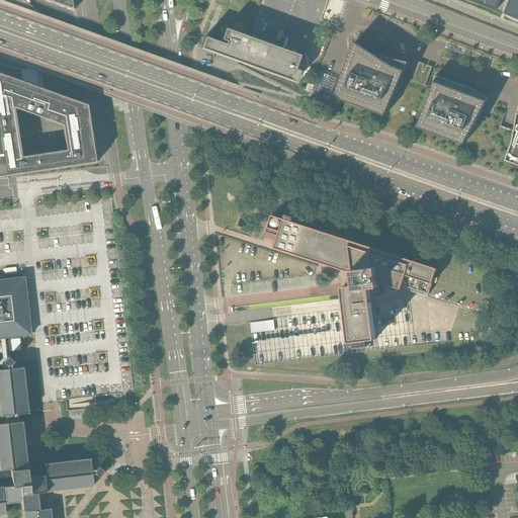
[(469,0),(497,10),(500,0),(469,0)]
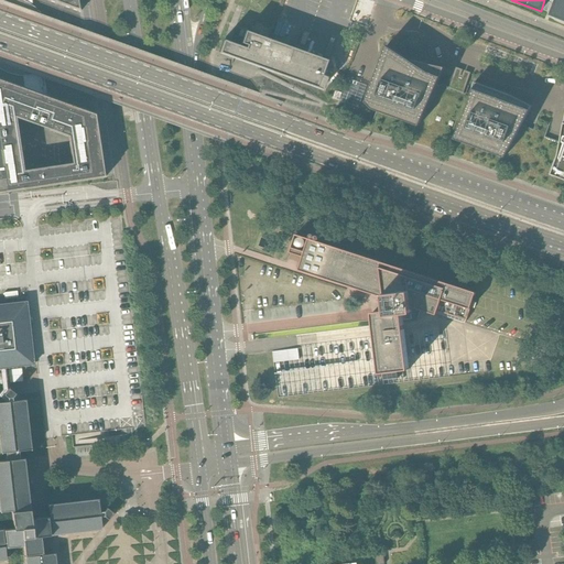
[(563,20),(563,0),(556,0),(551,15),(563,20)]
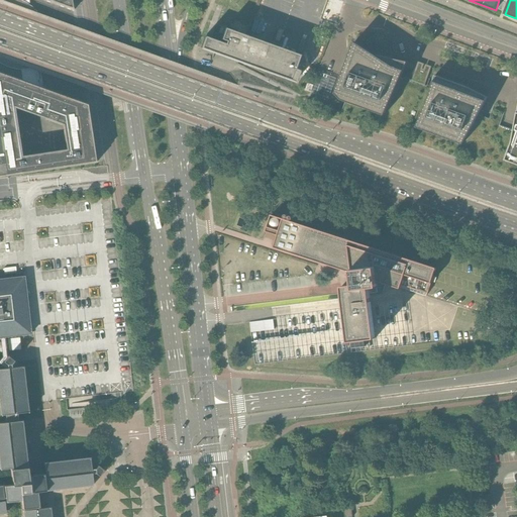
[(200,48),(215,55),(295,83),(299,71),(294,70),(299,56),(224,28),(219,42),(205,37),(200,48)]
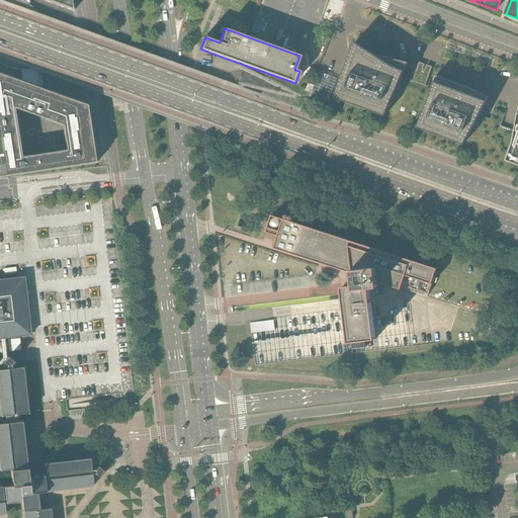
[(384,116),(402,78),(409,63),(375,55),(355,42),(336,94),(342,100),(384,116)]
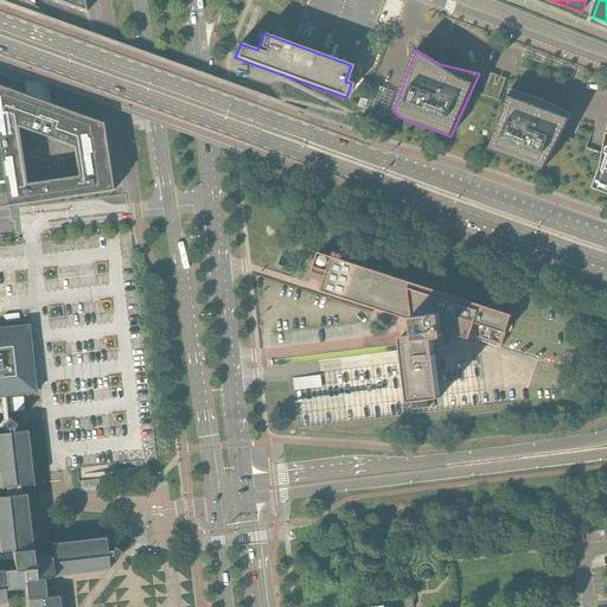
[(83,115),(80,114),(76,113),(55,106),(51,104),(49,103),(29,95),(23,93),(19,91),(11,89),(0,84),(0,208),(8,208),(12,206),(25,205),(29,204),(42,202),(46,202),(59,199),(63,199),(76,197),(80,197),(93,195),(97,195),(109,192),(114,191),(113,187),(108,158),(108,153),(104,132),(103,122),(100,121),(88,116),(83,115)]
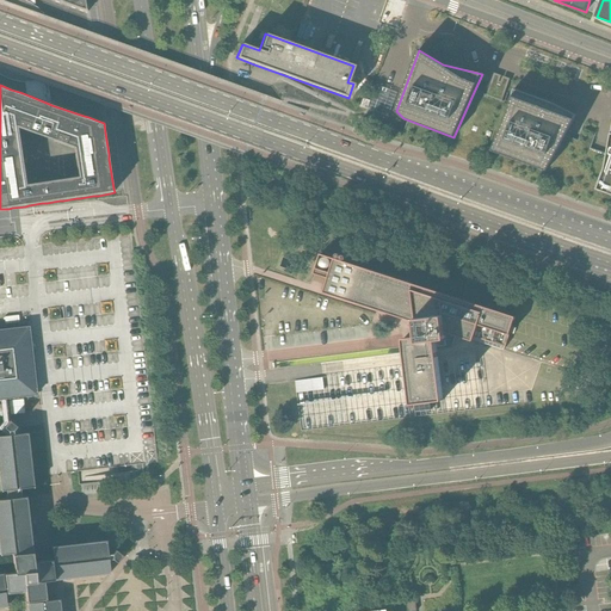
[(547,172),(566,137),(576,116),(551,104),(514,90),(507,115),(492,150),(547,172)]
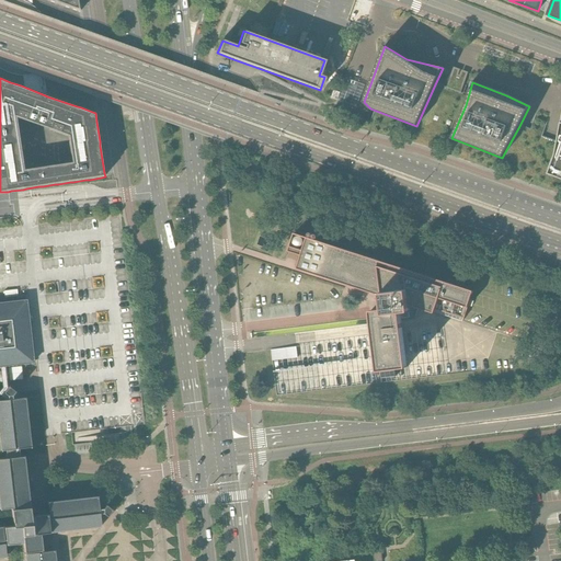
[(548,174),(560,179),(560,125),(556,155),(548,174)]
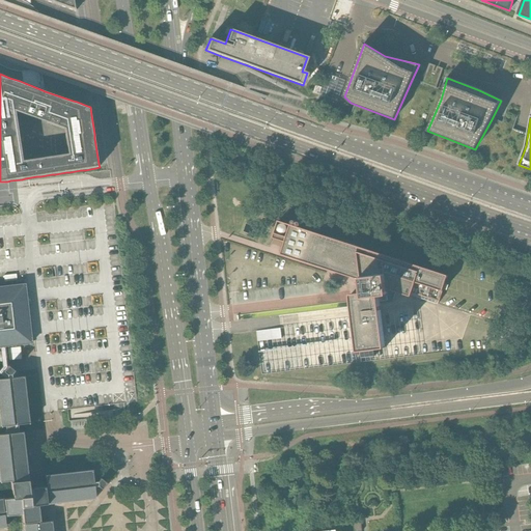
[(301,217),(302,207),(295,206),(294,216),(301,217)]
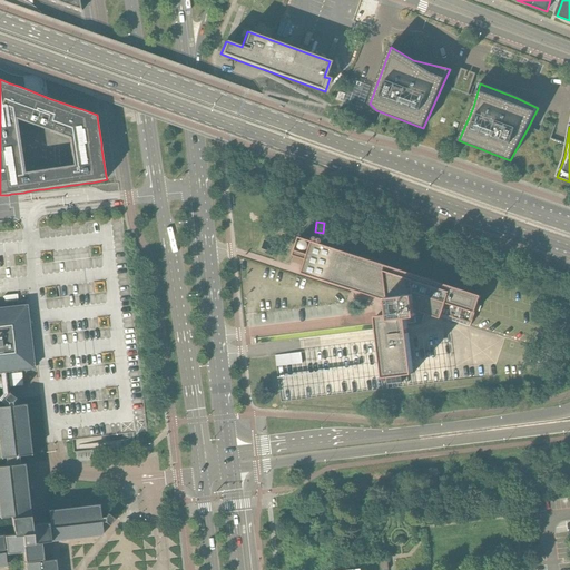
[(414,374),(409,326),(422,324),(425,313),(441,318),(443,315),(472,324),(481,296),(340,251),(300,237),(293,256),(306,259),(302,274),(330,283),(382,300),(384,315),(377,316),(384,377),(414,374)]
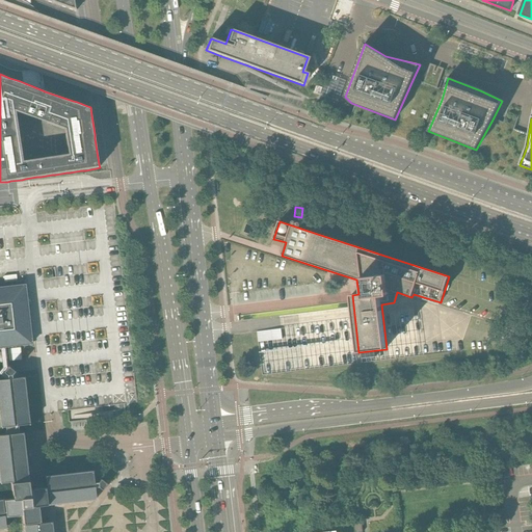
[(243,233),(253,236),(256,228),(246,224),(243,233)]
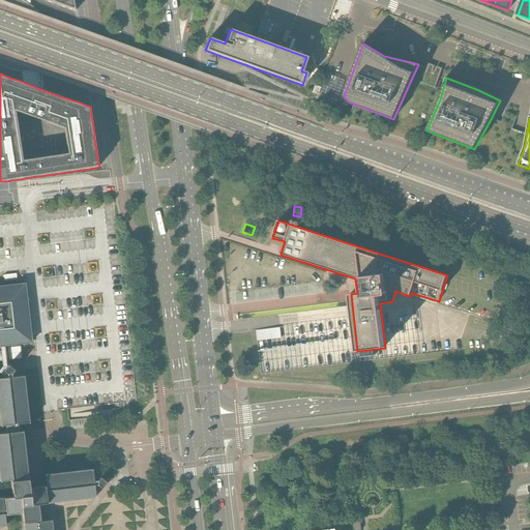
[(53,529),(52,520),(40,522),(40,520),(39,508),(38,508),(38,504),(48,503),(48,502),(49,502),(49,503),(56,502),(95,498),(94,486),(98,486),(101,489),(107,482),(99,477),(97,480),(97,481),(93,481),(92,469),(46,475),(47,487),(46,487),(33,488),(33,489),(29,489),(28,479),(27,479),(27,478),(28,478),(23,432),(19,432),(19,424),(30,423),(24,376),(12,377),(11,374),(12,374),(15,370),(8,365),(7,366),(5,347),(33,344),(26,282),(0,285),(0,347),(3,366),(0,370),(0,372),(4,375),(4,378),(0,378),(0,418),(1,427),(5,425),(5,433),(0,433),(0,480),(11,480),(11,481),(10,481),(12,494),(13,497),(4,498),(4,499),(3,499),(3,498),(0,498),(0,527),(6,527),(5,516),(6,514),(6,516),(19,514),(19,513),(22,513),(23,523),(22,523),(23,524),(24,524),(24,529),(53,529)]
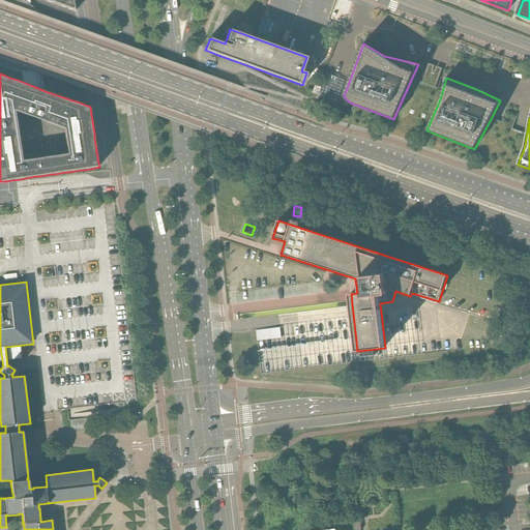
[(257,330),(258,341),(283,339),(281,327),(257,330)]
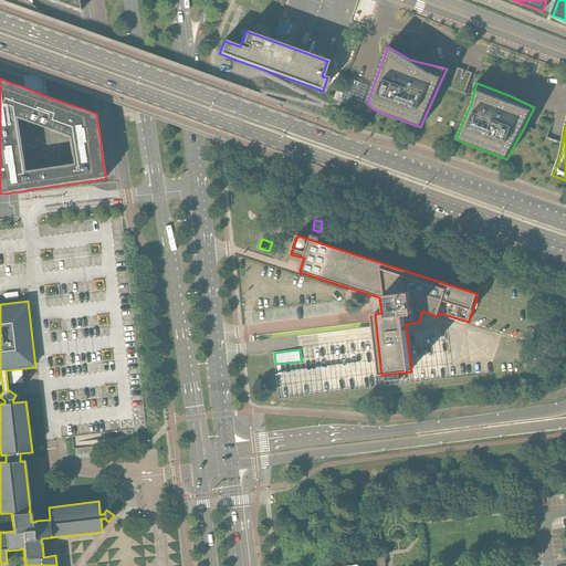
[(280,398),(354,389),(350,363),(276,371),(280,398)]
